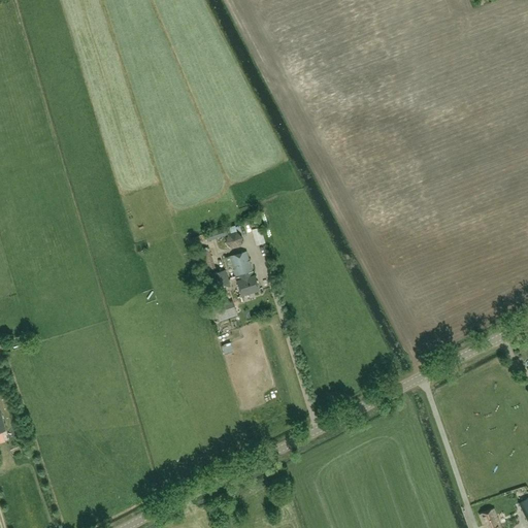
[(261,227),(252,229),(256,245),(265,242),(261,227)]
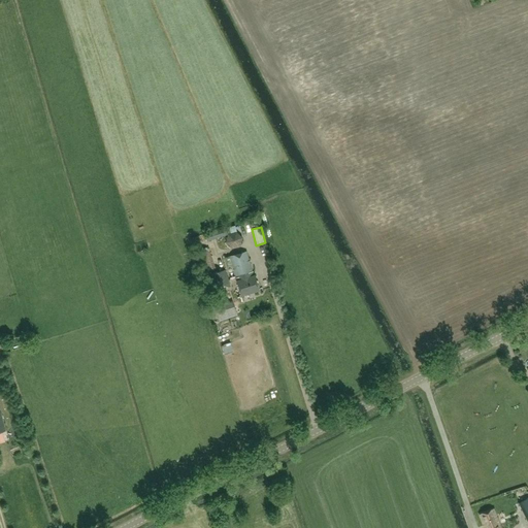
[(240,246),(242,237),(236,232),(228,234),(225,242),(231,249),(240,246)]
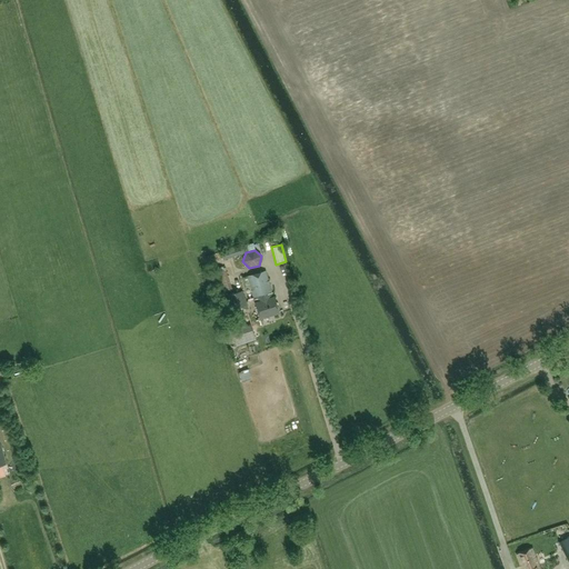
[(225,268),(211,272),(219,292),(220,292),(220,295),(227,292),(227,290),(232,289),(225,268)]
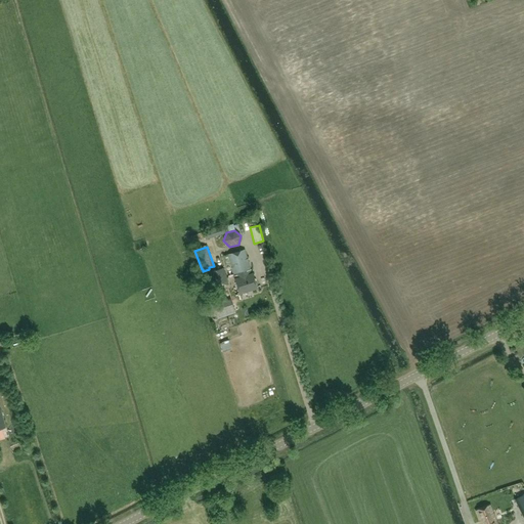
[(232,274),(251,269),(246,250),(227,255),(232,274)]
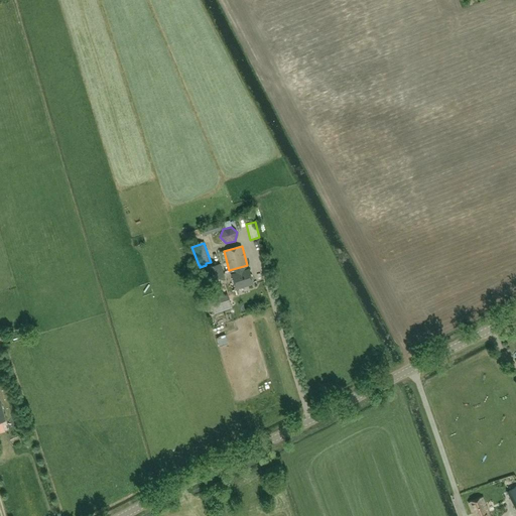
[(226,280),(221,264),(205,268),(210,285),(226,280)]
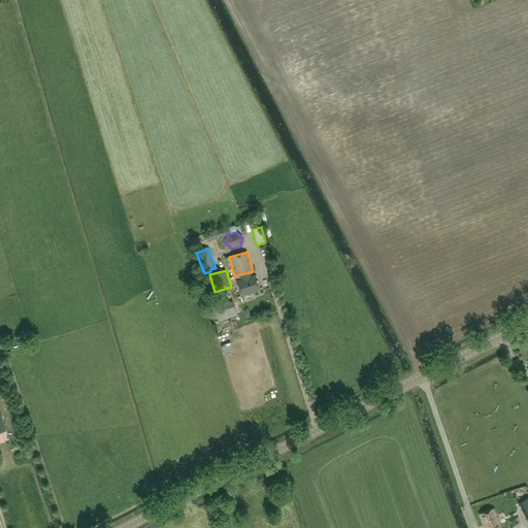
[(255,276),(253,271),(234,276),(236,282),(235,282),(239,296),(259,291),(255,276)]
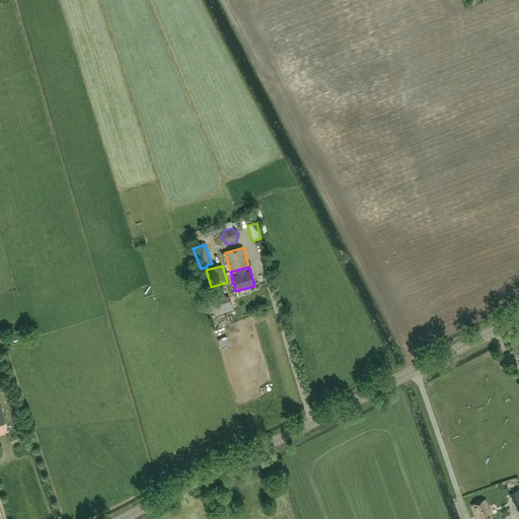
[(228,306),(224,288),(211,292),(216,309),(228,306)]
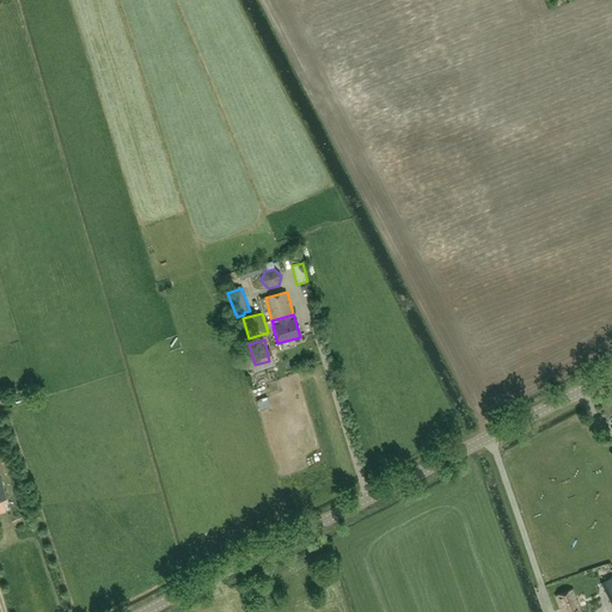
[(611,418),(606,408),(599,411),(607,426),(611,422),(611,418)]
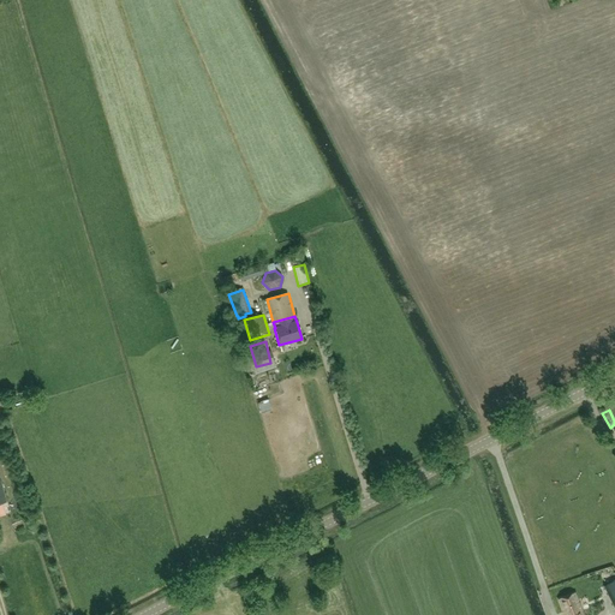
[(593,597),(605,595),(602,583),(590,585),(593,597)]
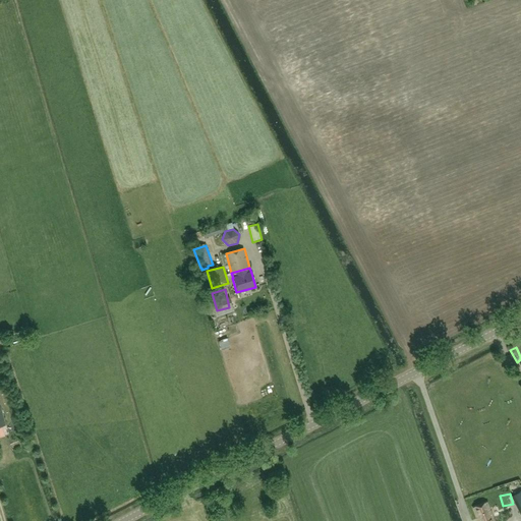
[(493,520),(489,510),(486,502),(473,506),(478,520),(493,520)]
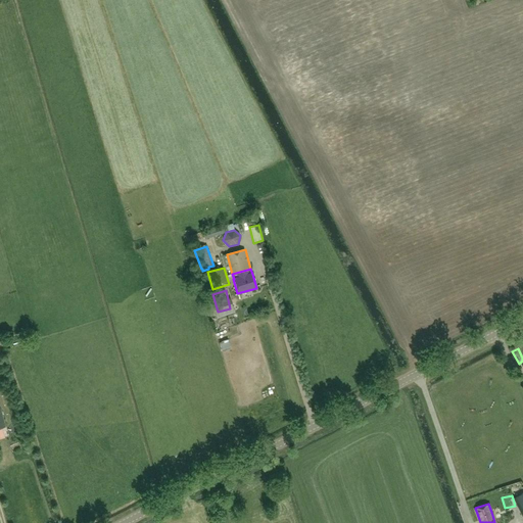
All buildings are outlined.
